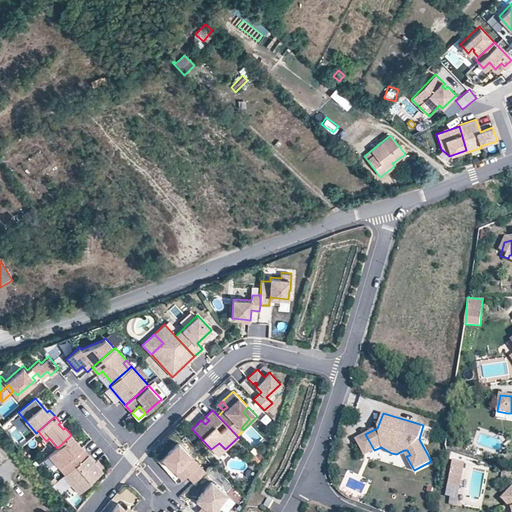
[(356,439),(365,455),(374,450),(365,434),(356,439)]
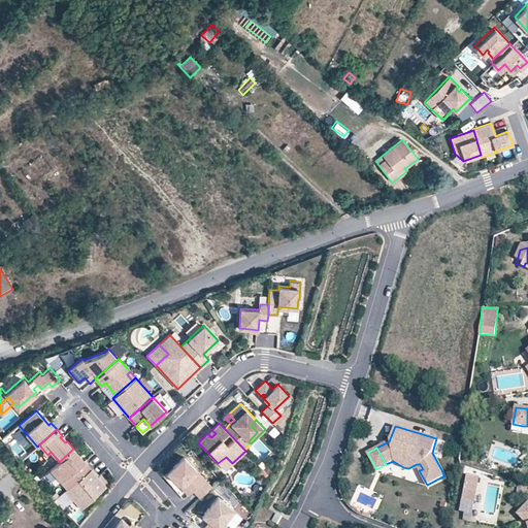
[(91,468),(85,461),(83,463),(77,457),(79,455),(73,449),(59,462),(50,469),(67,489),(91,468)]
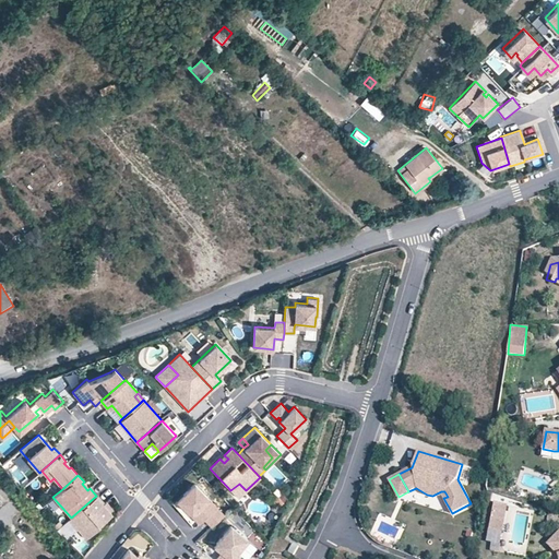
[(224,514),(194,484),(183,494),(190,501),(183,508),(188,512),(194,512),(202,521),(203,519),(211,526),(224,514)]
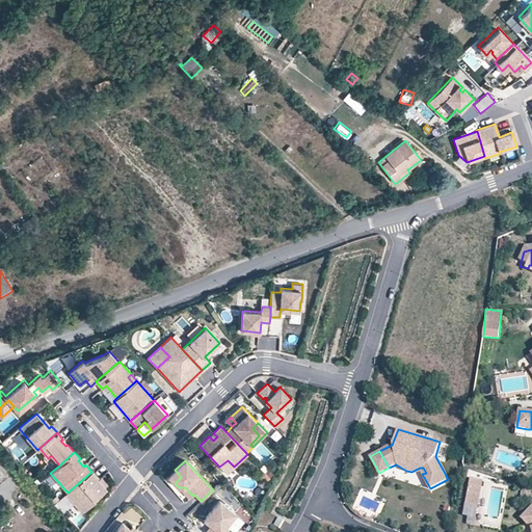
[(234,467),(228,460),(219,467),(227,474),(234,467)]
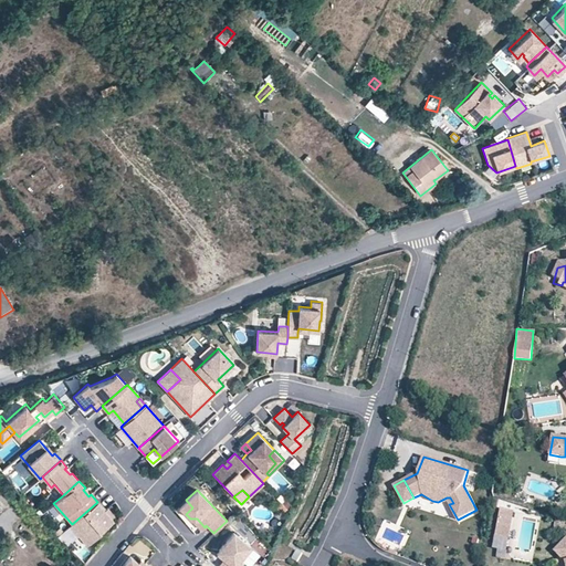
[(100,532),(113,521),(97,502),(72,524),(70,526),(87,546),(102,534),(100,532)]
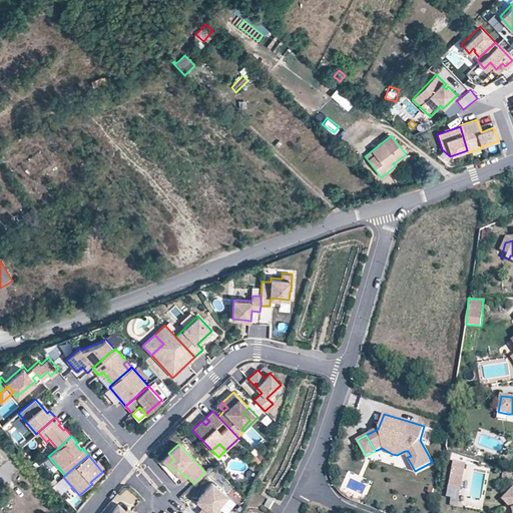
[(467,462),(453,459),(448,490),(462,492),(467,462)]
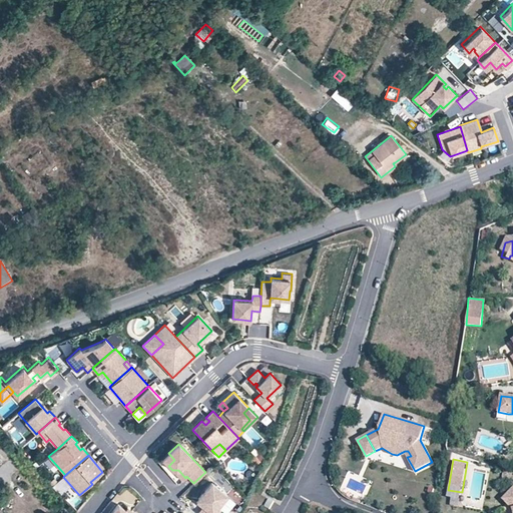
[(217,506),(227,495),(211,482),(198,498),(203,501),(200,504),(203,506),(198,512),(218,512),(217,512),(220,508),(217,506)]
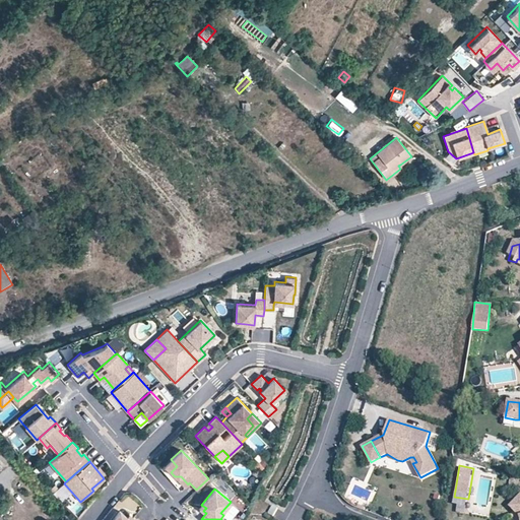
[(135,519),(134,519),(130,519),(127,517),(119,511),(111,519),(135,519)]
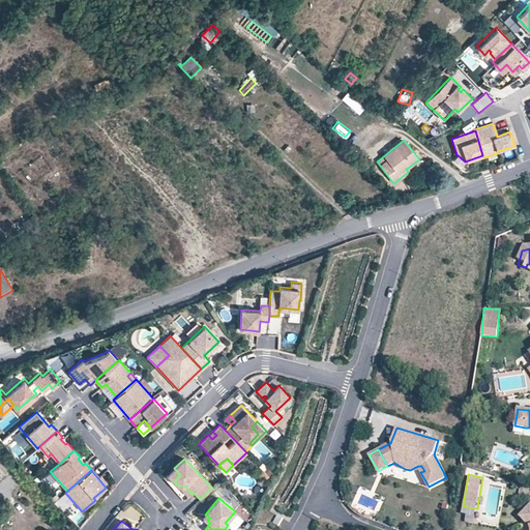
All buildings are outlined.
